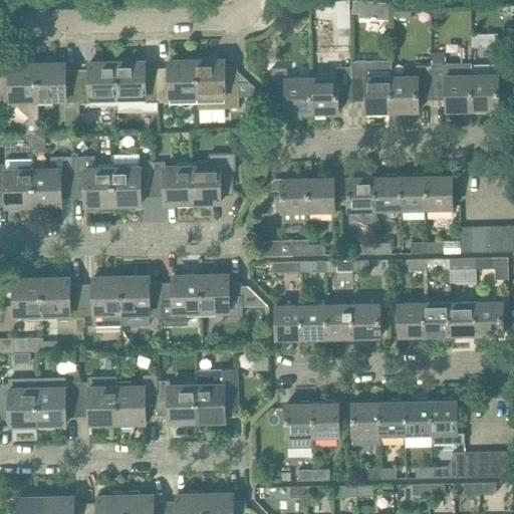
[(332,12),(336,12),(349,12),(349,0),(342,0),(332,2),(332,12)]
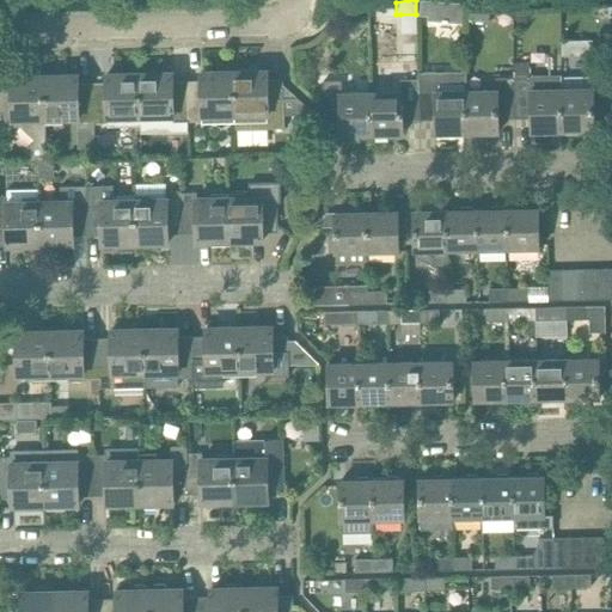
[(463,24),(464,4),(421,0),(420,16),(429,17),(429,22),(442,23),(463,24)]
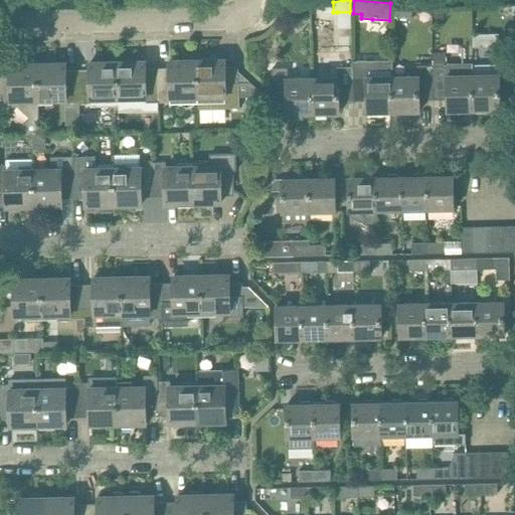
[(324,7),(313,7),(313,18),(324,18),(324,7)]
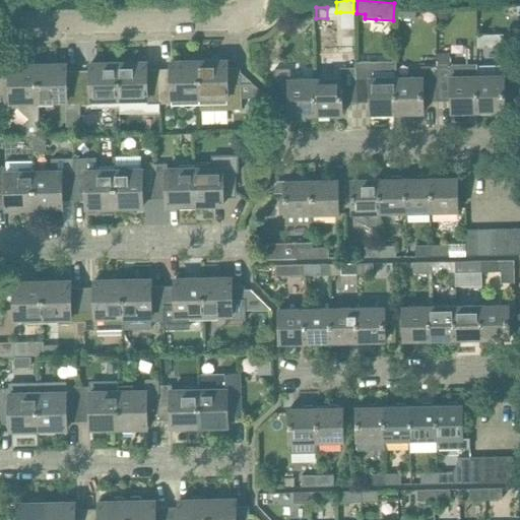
[(504,47),(504,35),(477,35),(477,47),(504,47)]
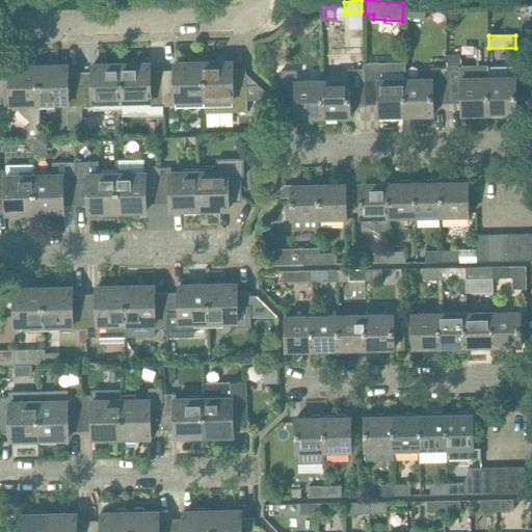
[(246,85),(246,74),(233,74),(233,61),(204,62),(204,99),(205,113),(247,112),(247,85),(246,85)]
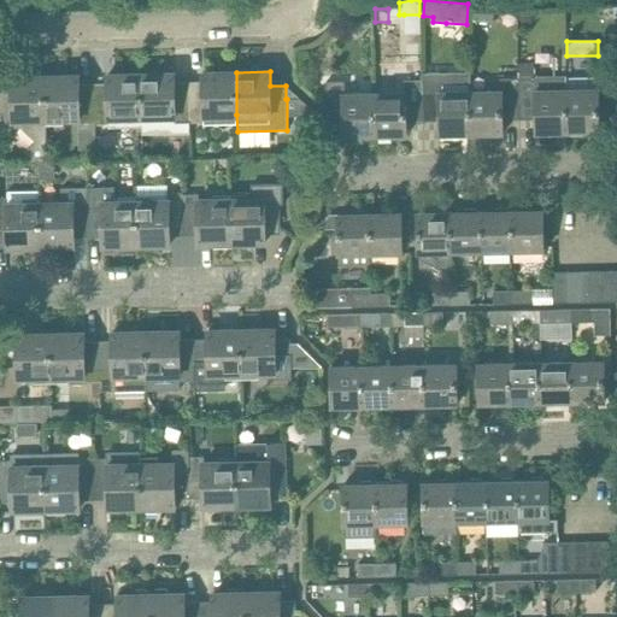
[(205,115),(236,115),(236,72),(203,72),(203,88),(188,88),(189,122),(205,122),(205,115)]
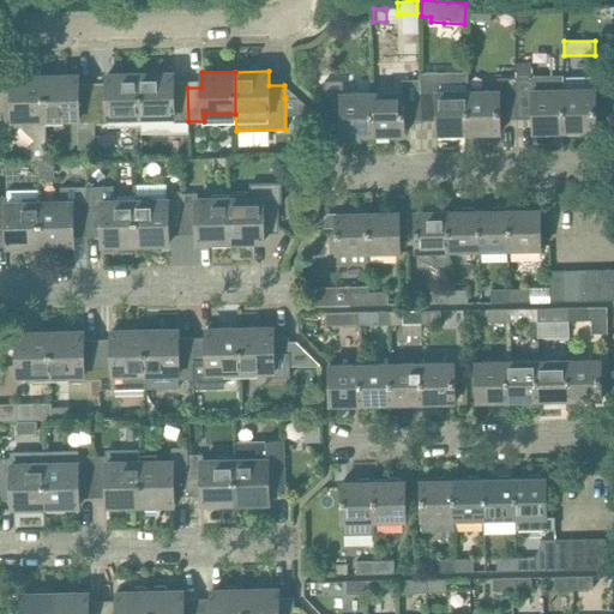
[(468,72),(420,72),(421,80),(421,121),(438,121),(438,134),(440,134),(441,137),(453,137),(453,134),(469,134),(468,91),(468,72)]
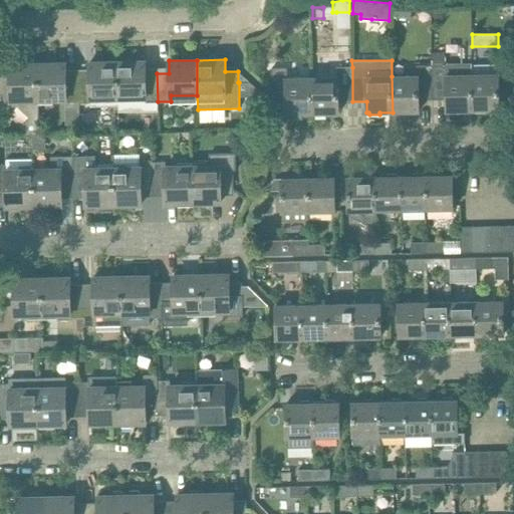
[(158,101),(157,73),(146,73),(145,61),(116,62),(117,96),(145,96),(145,101),(158,101)]
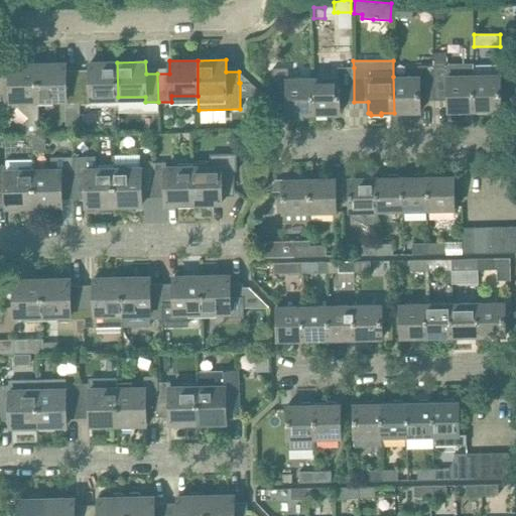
[(90,75),(78,75),(79,104),(92,104),(92,98),(118,97),(117,62),(90,62),(90,75)]
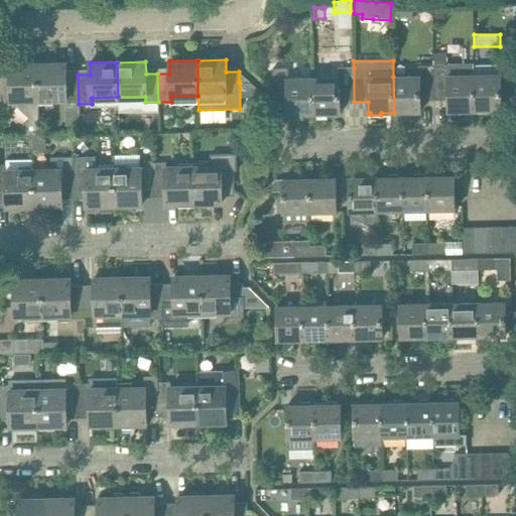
[(39,99),(38,63),(16,65),(16,77),(0,76),(0,107),(17,107),(29,118),(21,126),(21,136),(33,136),(39,136),(39,99)]
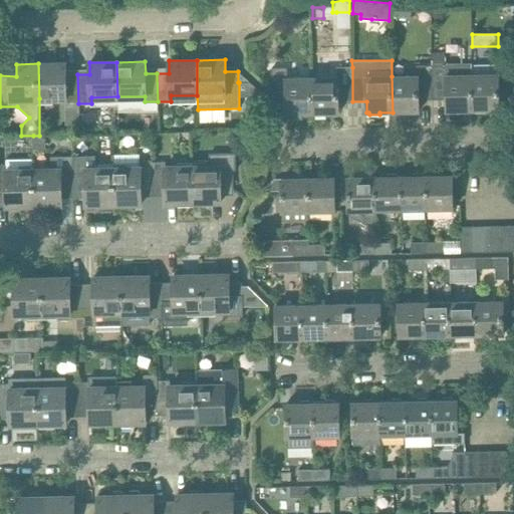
[(78,103),(77,74),(65,74),(65,63),(38,63),(39,98),(64,97),(64,103),(67,103),(67,108),(78,108),(78,103)]
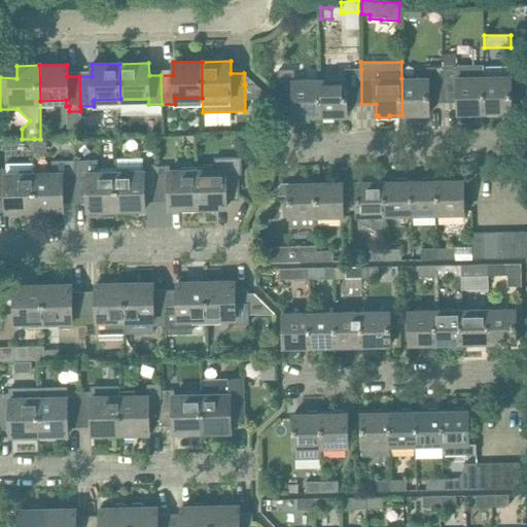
[(499,113),(512,113),(511,65),(490,66),(485,66),(485,113),(488,113),(488,115),(499,115),(499,113)]
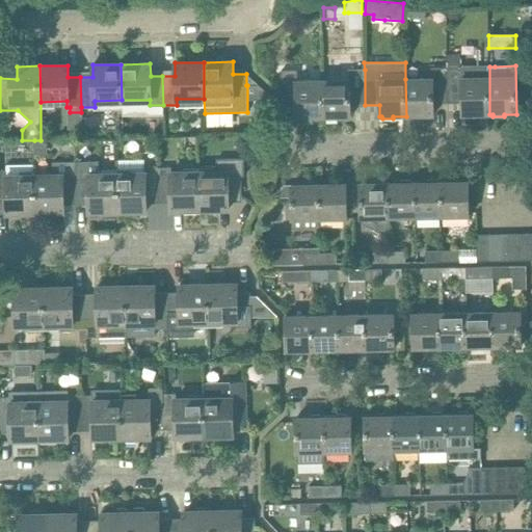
[(463,68),(447,68),(448,103),(462,103),(462,115),(464,115),(464,117),(476,117),(476,114),(489,114),(489,67),(463,68)]
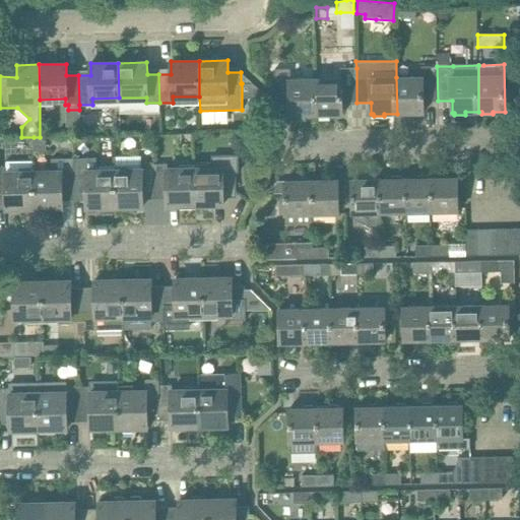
[(423,77),(396,77),(397,114),(400,114),(400,116),(411,116),(411,113),(424,113),(424,101),(438,101),(437,66),(423,66),(423,77)]
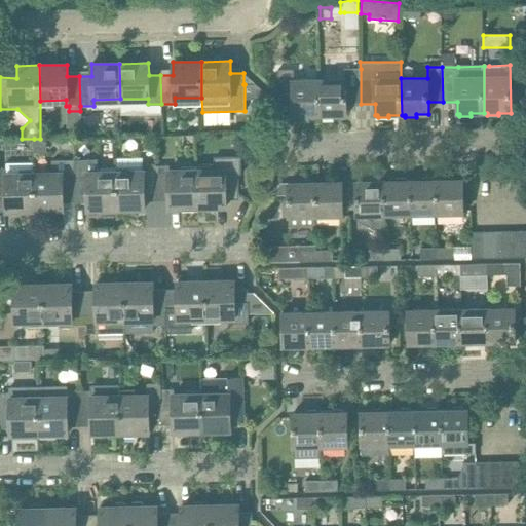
[(346,104),(361,104),(361,69),(344,69),(345,79),(320,80),(320,116),(324,116),(324,118),(334,118),(334,116),(346,116),(346,104)]
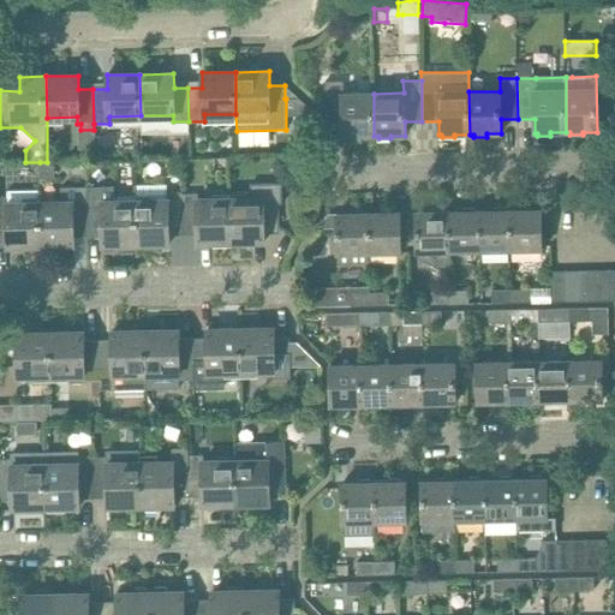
[(358,136),(374,136),(374,94),(344,94),(344,82),(324,82),(326,123),(342,123),(342,137),(346,137),(346,139),(358,139),(358,136)]
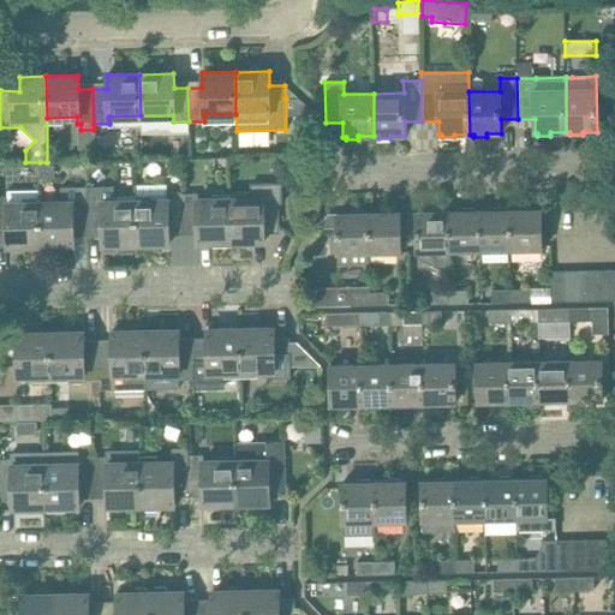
[(54,161),(47,162),(40,162),(40,172),(55,172),(54,161)]
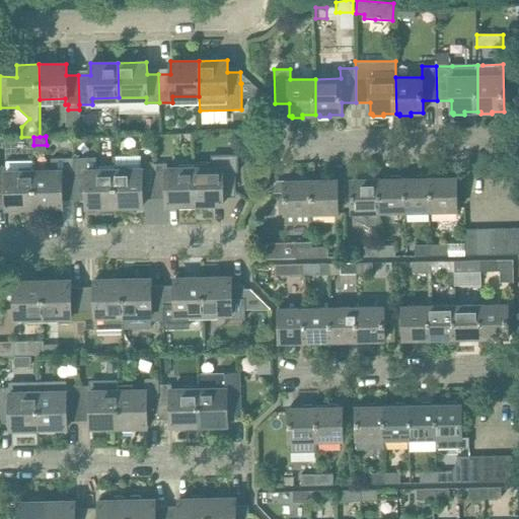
[(114,143),(116,147),(120,147),(122,143),(122,138),(114,138),(114,143)]
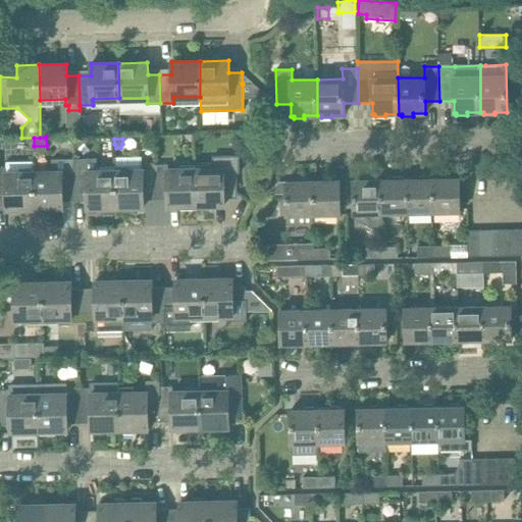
[(195,168),(195,206),(195,207),(196,206),(224,205),(224,193),(238,193),(237,173),(240,173),(240,155),(212,156),(212,163),(195,163),(195,168)]
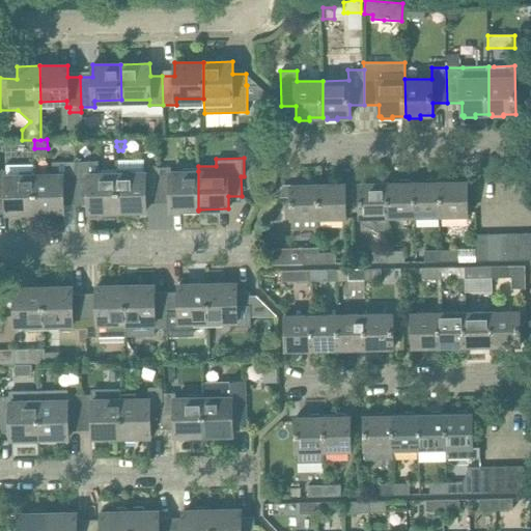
[(116,160),(116,173),(117,212),(146,211),(146,198),(158,198),(158,167),(144,167),(144,159),(116,160)]
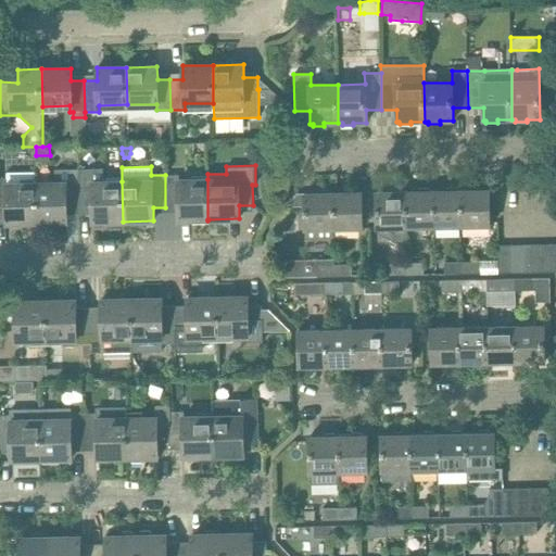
[(92,222),(123,222),(122,181),(103,181),(103,168),(78,169),(79,209),(92,209),(92,222)]
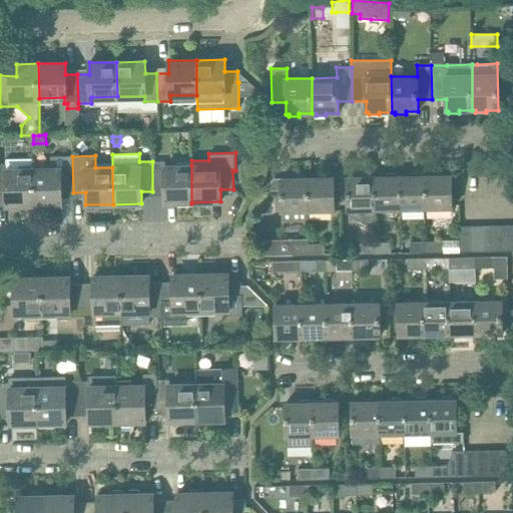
[(52,168),(33,168),(33,205),(61,205),(61,193),(73,192),(72,156),(51,156),(52,168)]
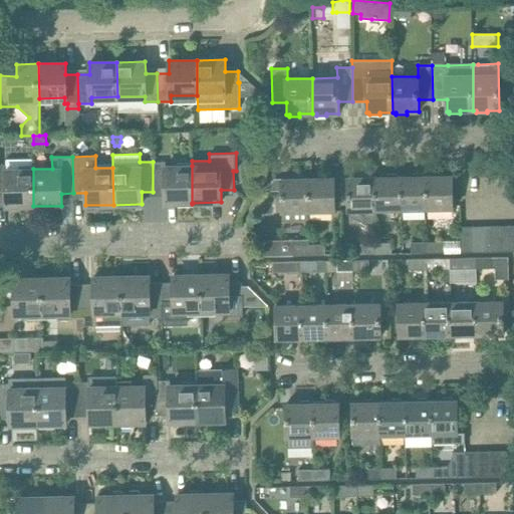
[(33,169),(32,159),(6,159),(6,165),(0,165),(0,194),(6,195),(6,207),(33,206),(33,169)]
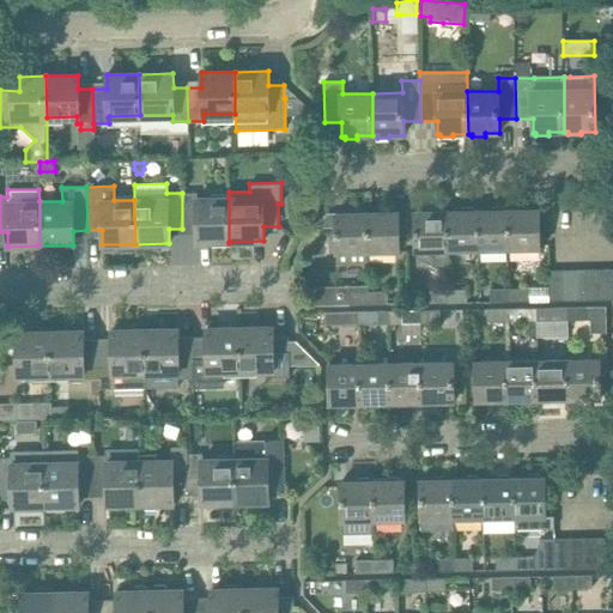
[(198,242),(212,242),(214,247),(226,246),(229,243),(229,198),(198,199),(198,192),(182,193),(182,229),(196,229),(198,242)]
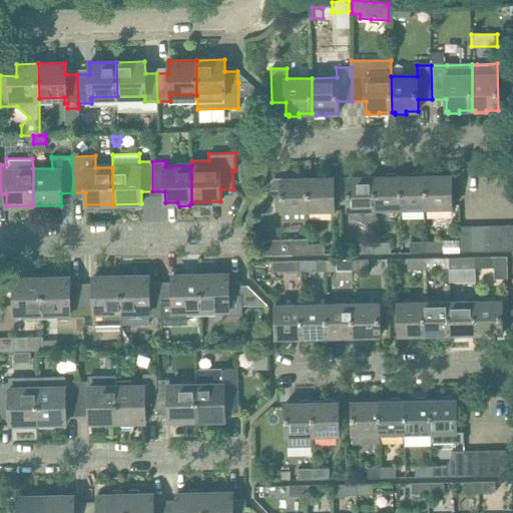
[(436,175),(424,175),(425,209),(452,208),(451,174),(447,174),(447,172),(436,172),(436,175)]
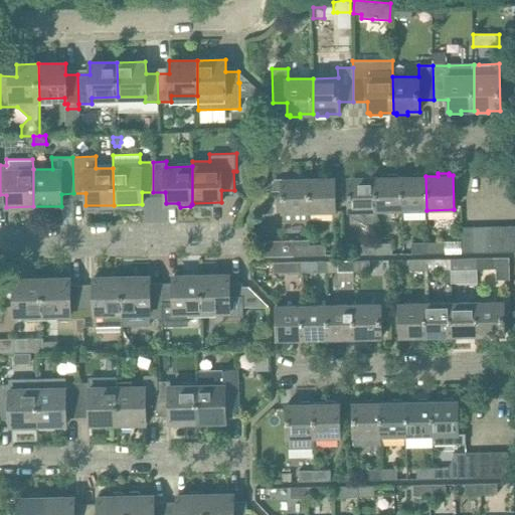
[(309,221),(309,212),(308,178),(306,178),(306,176),(295,176),(295,179),(282,179),(283,221),(309,221)]
